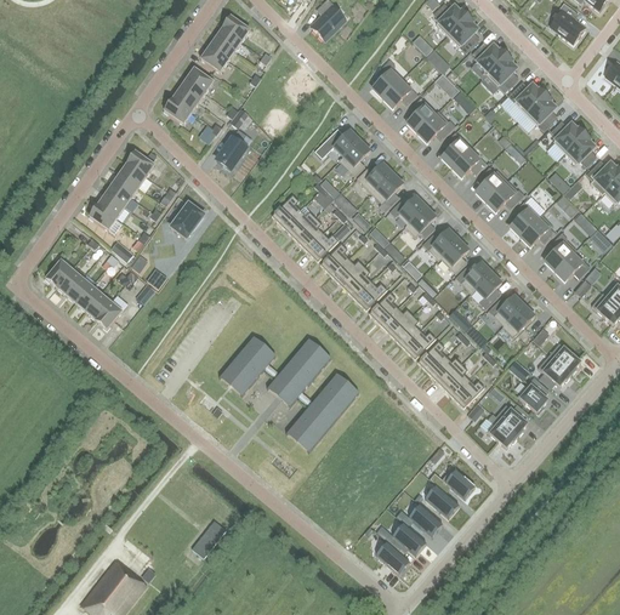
[(320,12),(310,24),(324,38),(345,18),(330,4),(333,1),(331,0),(322,0),(316,7),(320,12)]
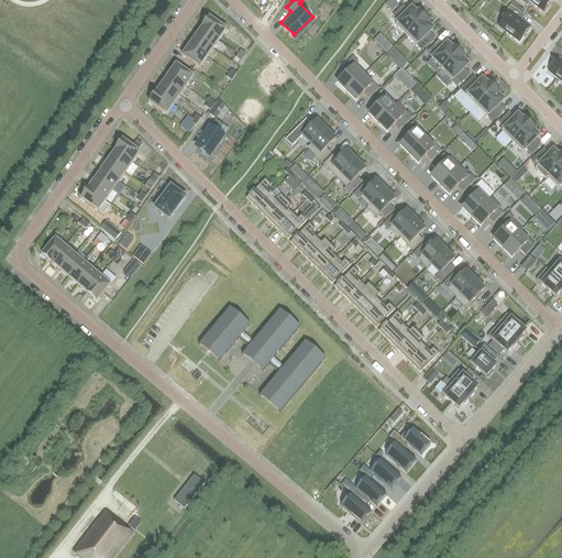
[(508,8),(498,21),(499,22),(498,23),(505,28),(506,26),(519,36),(529,23),(520,15),(524,11),(520,8),(510,0),(506,6),(508,8)]
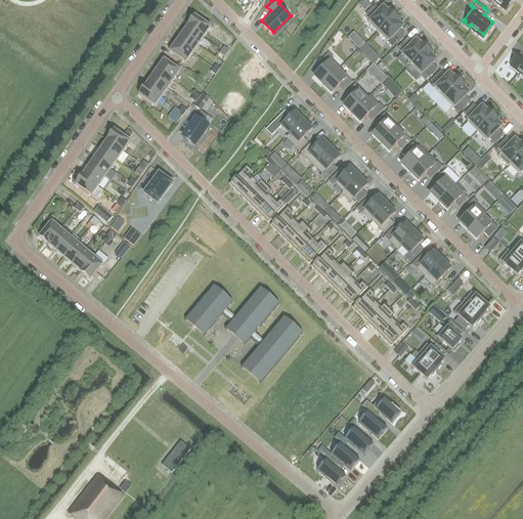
[(374,1),(365,10),(371,15),(367,18),(377,28),(393,12),(388,7),(387,8),(382,3),(379,6),(374,1)]
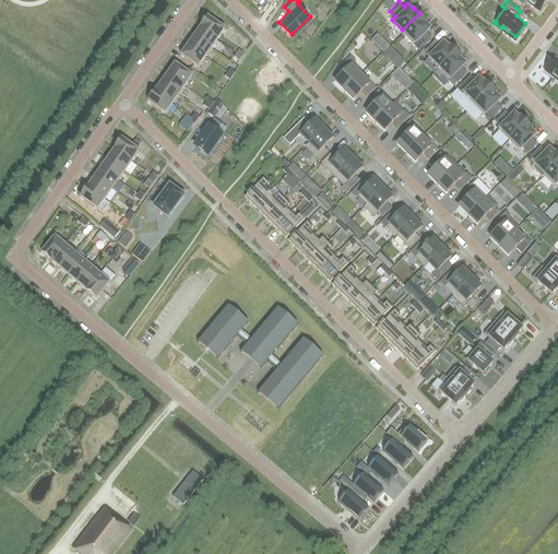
[(206,12),(199,23),(216,35),(224,25),(206,12)]
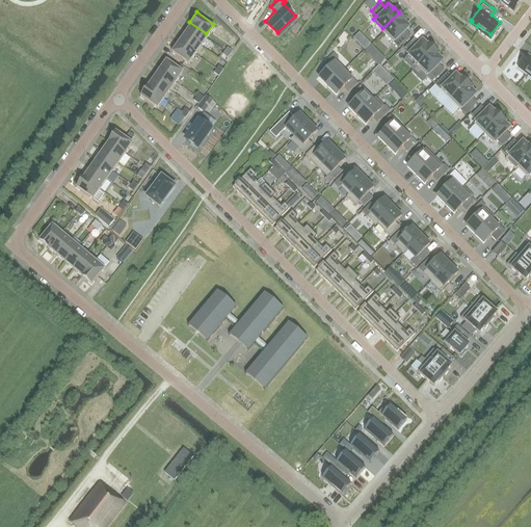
[(399,12),(382,28),(392,38),(393,37),(398,44),(409,31),(404,26),(407,23),(402,18),(403,17),(399,12)]
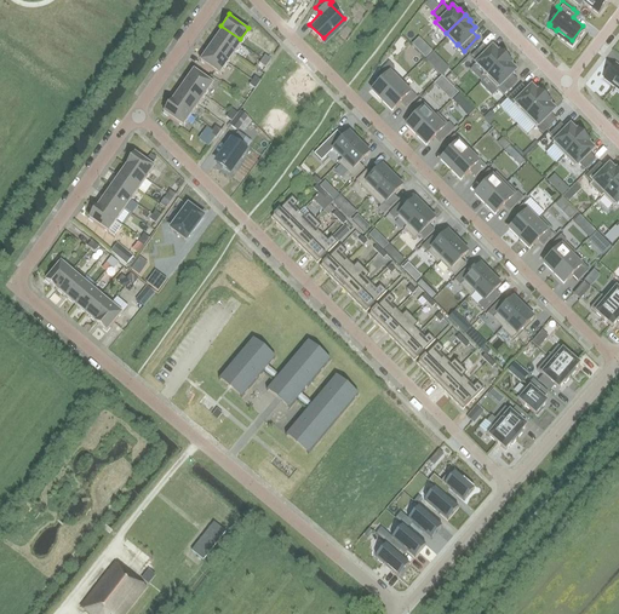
[(221,26),(215,35),(234,49),(240,39),(221,26)]
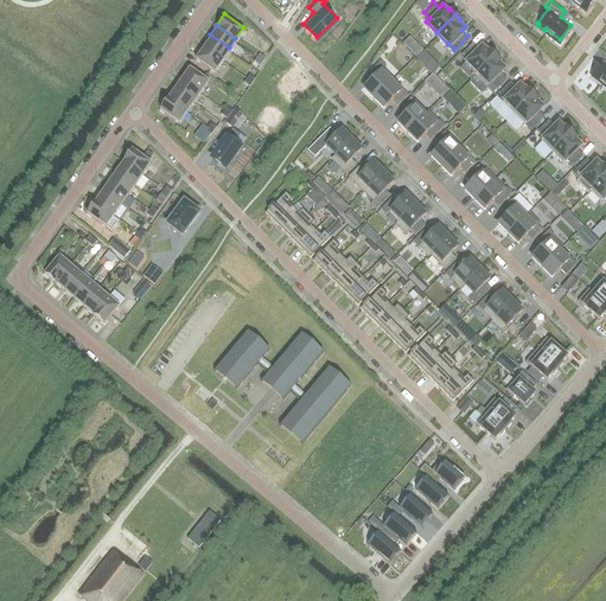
[(210,34),(203,44),(222,57),(229,48),(210,34)]
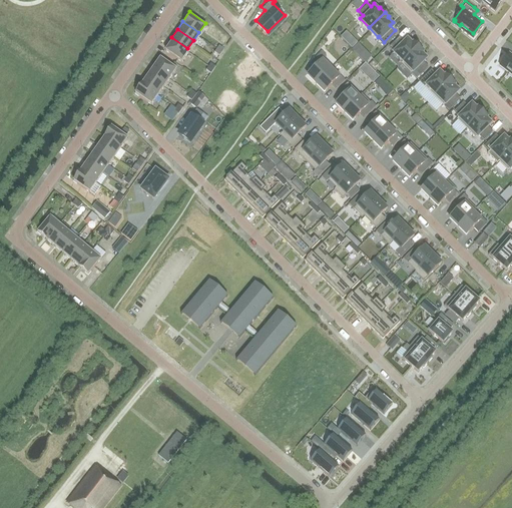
[(398,33),(390,42),(395,47),(394,48),(403,58),(417,44),(412,39),(411,40),(407,36),(404,39),(398,33)]
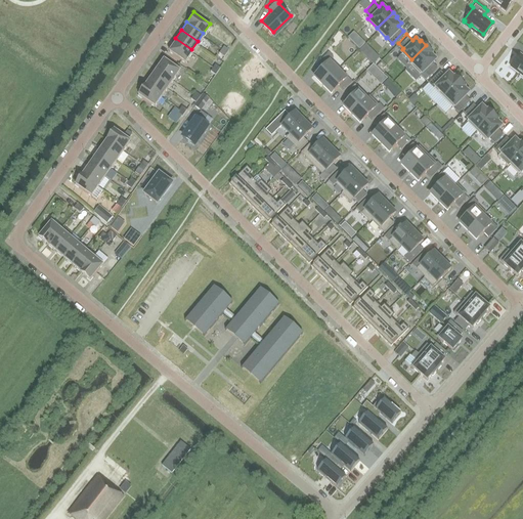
[(175,38),(168,47),(184,59),(191,49),(175,38)]
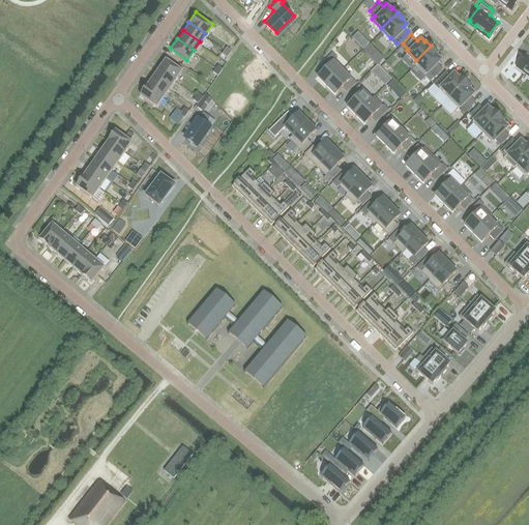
[(416,60),(414,61),(424,71),(428,68),(433,74),(441,64),(436,59),(439,56),(434,51),(436,50),(431,46),(416,60)]
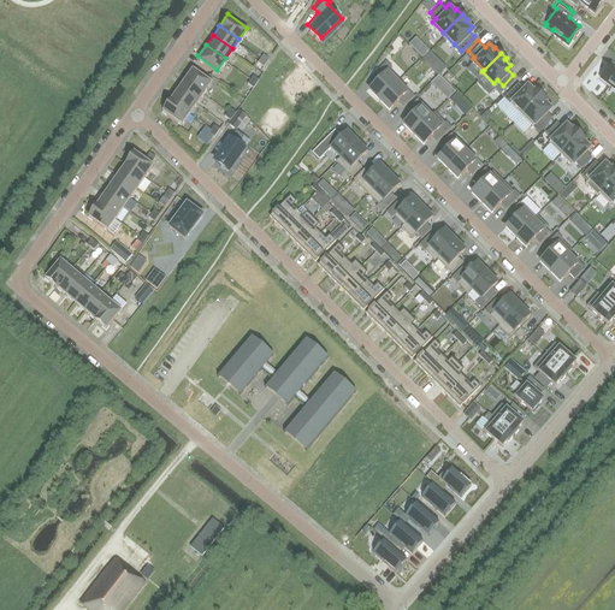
[(437,54),(430,61),(437,70),(444,61),(437,54)]
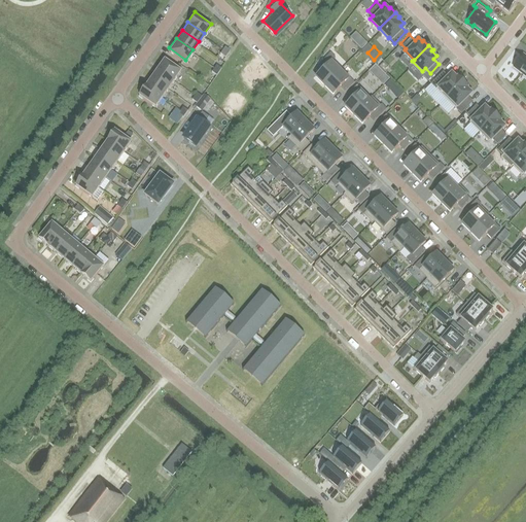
[(322,65),(315,72),(323,81),(340,65),(331,56),(335,54),(329,48),(318,61),(322,65)]
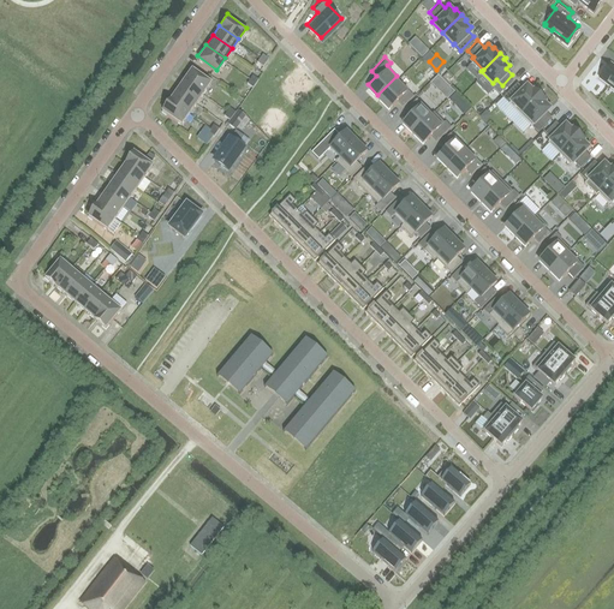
[(613,63),(609,60),(598,73),(613,84),(613,63)]
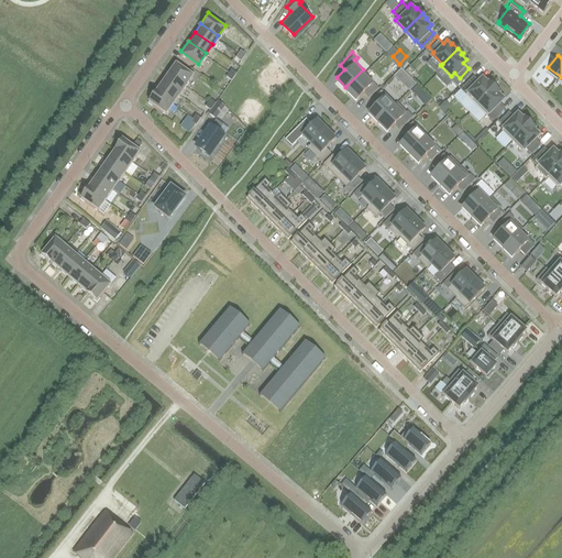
[(175,59),(167,70),(185,83),(193,72),(175,59)]
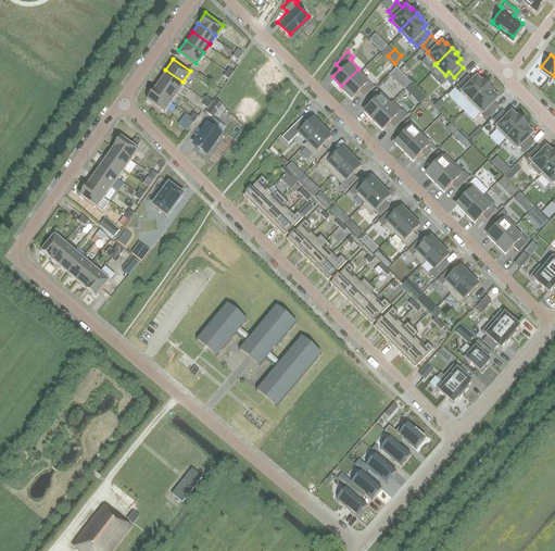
[(394,64),(388,71),(395,78),(402,72),(394,64)]
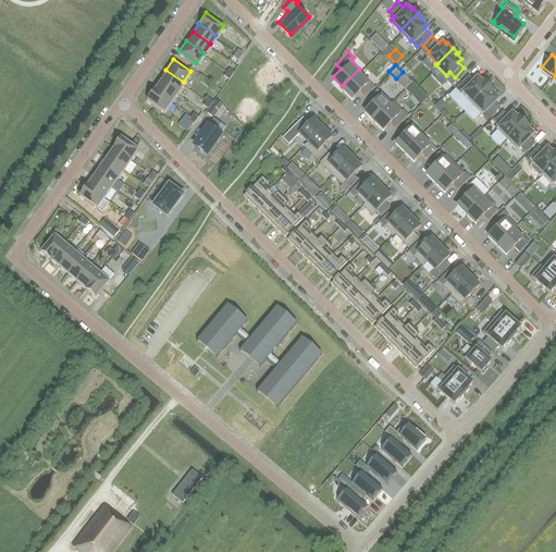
[(359,69),(342,86),(351,95),(359,87),(365,93),(373,83),(369,77),(359,69)]
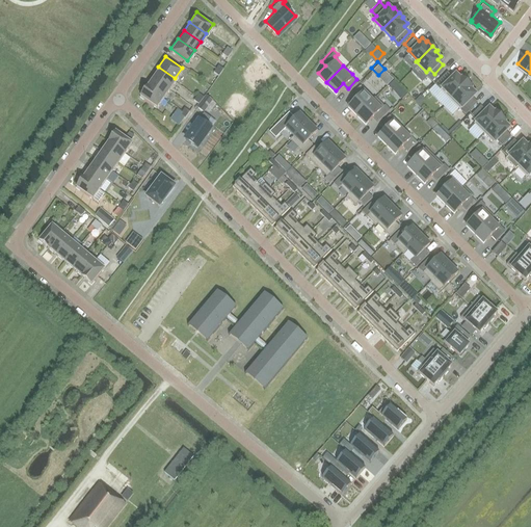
[(158,67),(153,75),(169,86),(175,78),(158,67)]
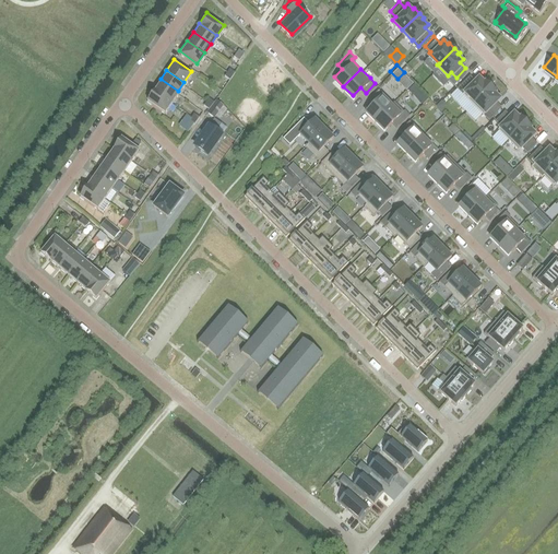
[(470,72),(456,84),(462,90),(462,91),(472,101),(489,83),(485,79),(484,80),(478,74),(475,78),(470,72)]
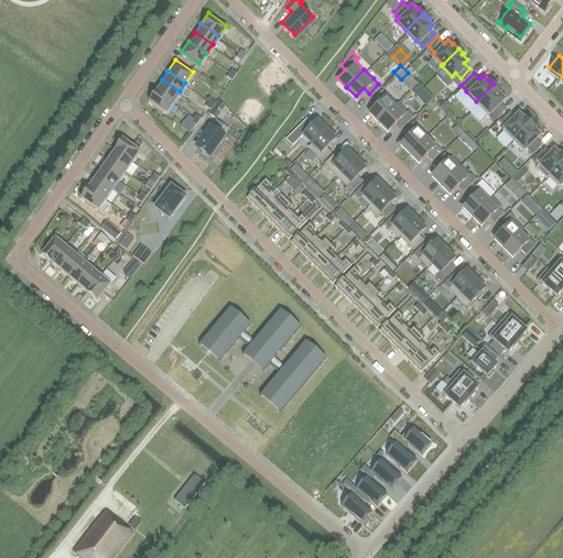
[(162,79),(155,87),(173,100),(180,91),(162,79)]
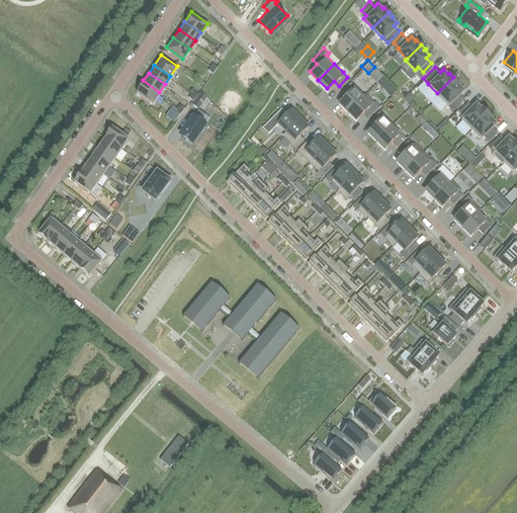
[(382,74),(377,79),(391,93),(396,88),(382,74)]
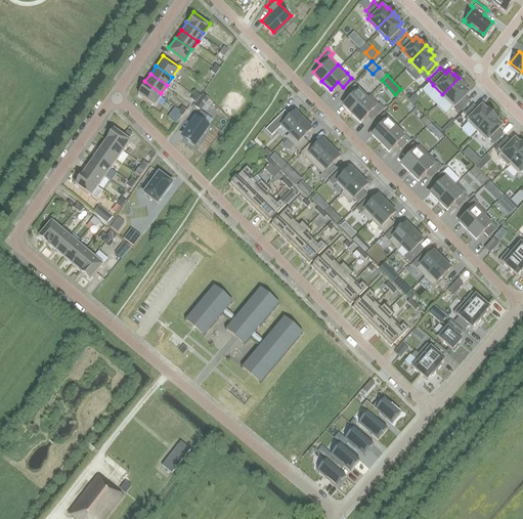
[(459,78),(442,94),(452,103),(455,100),(461,105),(469,97),(464,92),(467,89),(463,84),(464,83),(459,78)]
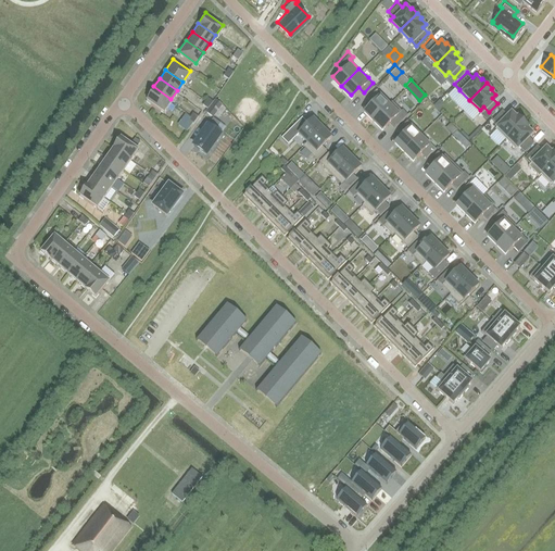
[(371,100),(363,108),(373,116),(390,99),(389,99),(376,85),(366,95),(371,100)]
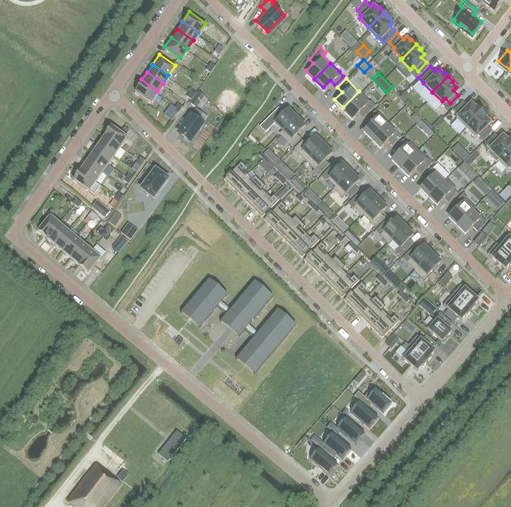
[(141,79),(134,89),(150,100),(157,91),(141,79)]
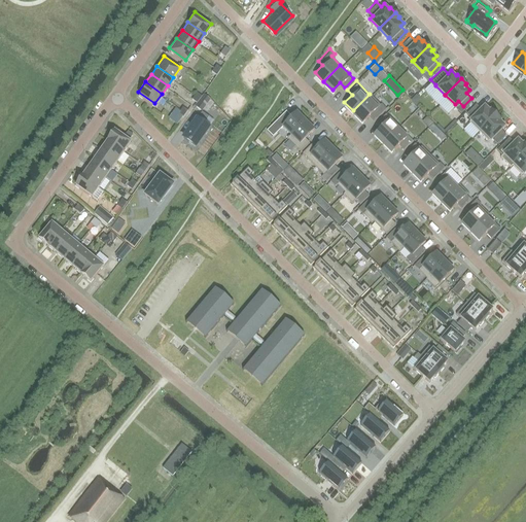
[(203,90),(195,102),(201,106),(210,95),(203,90)]
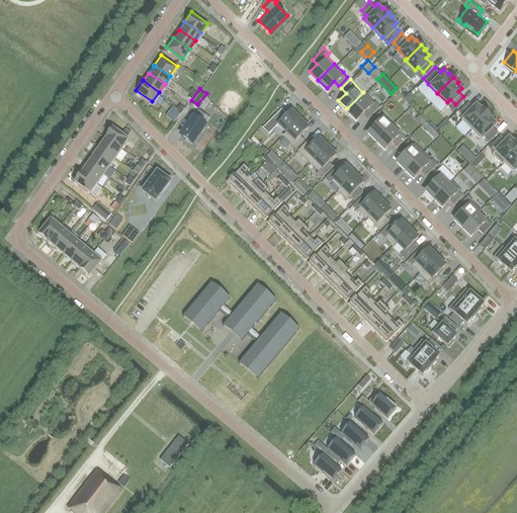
[(363,92),(347,108),(355,117),(362,110),(367,114),(379,103),(374,98),(373,99),(364,90),(362,92),(363,92)]
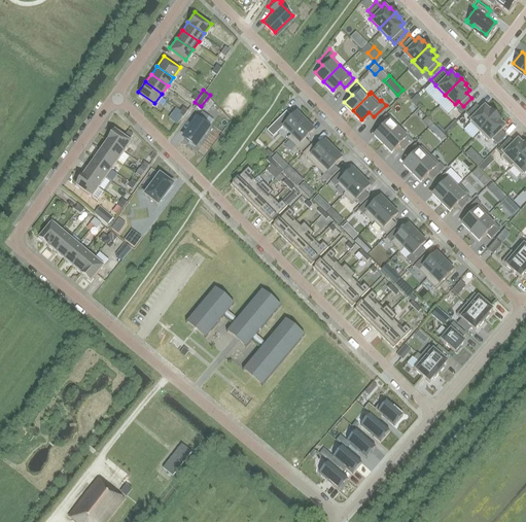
[(434,107),(442,114),(448,107),(441,101),(434,107)]
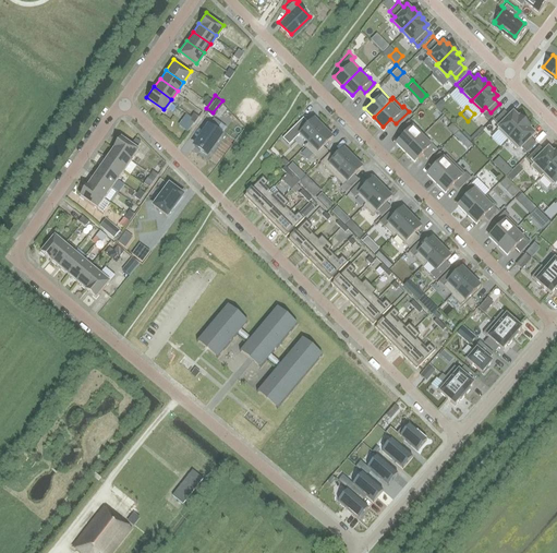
[(504,107),(494,117),(499,122),(496,125),(507,135),(523,118),(519,113),(518,115),(512,109),(509,112),(504,107)]
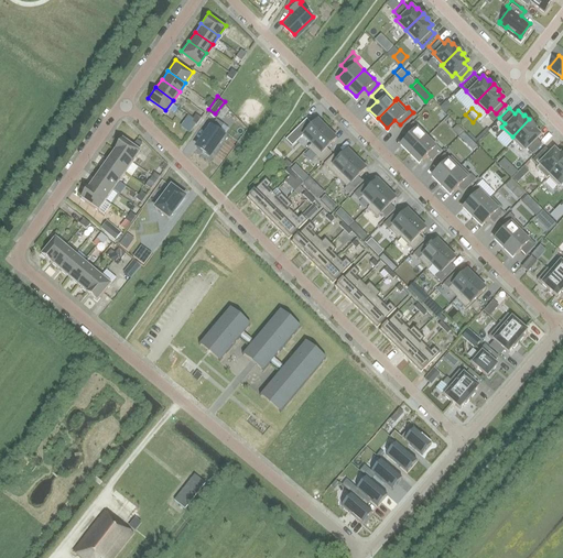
[(305,115),(293,127),(300,133),(302,131),(311,140),(326,126),(316,116),(312,121),(305,115)]
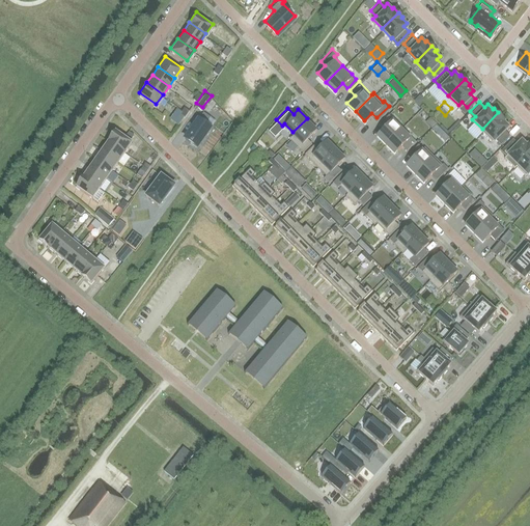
[(202,109),(185,135),(191,139),(196,143),(198,140),(210,125),(204,121),(210,113),(202,109)]
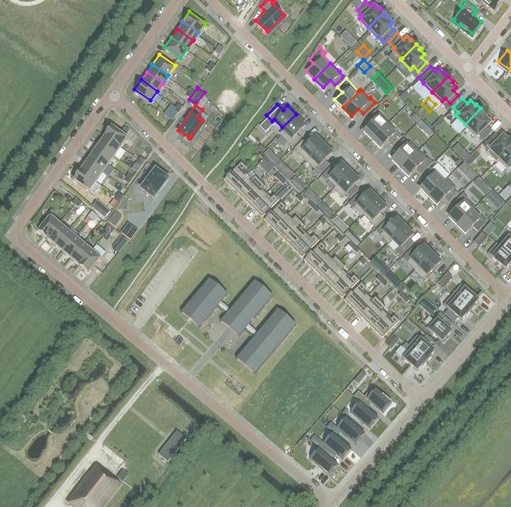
[(167,106),(164,111),(172,117),(176,112),(167,106)]
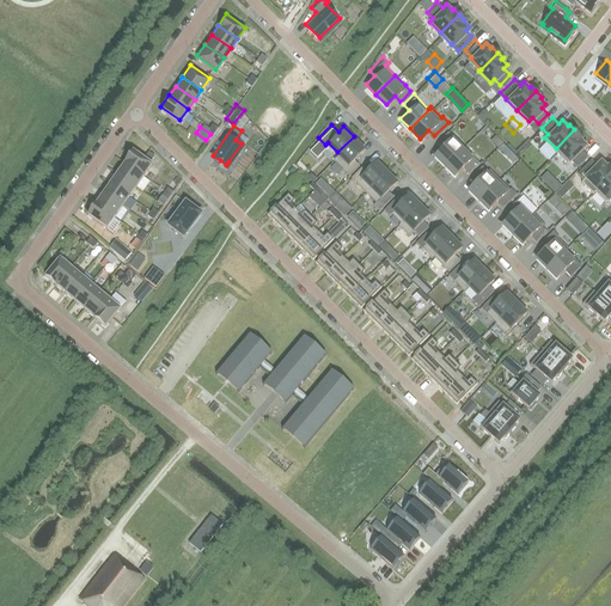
[(443,144),(434,152),(444,163),(462,145),(451,135),(453,134),(447,128),(437,139),(443,144)]
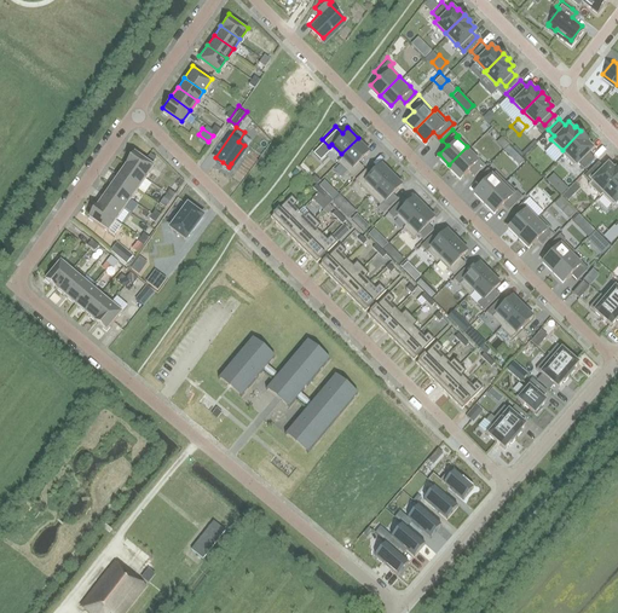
[(581,131),(562,150),(573,162),(577,158),(583,165),(594,154),(588,148),(591,144),(585,138),(587,137),(581,131)]
